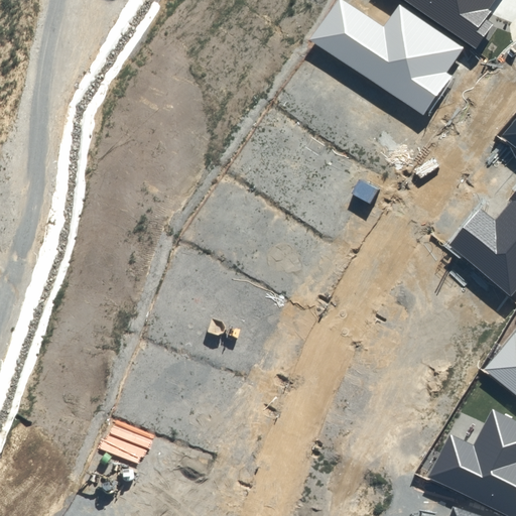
[(463,48),(399,4),(384,27),(344,0),(337,0),(309,39),(424,118),(452,77),(445,73),(463,48)]
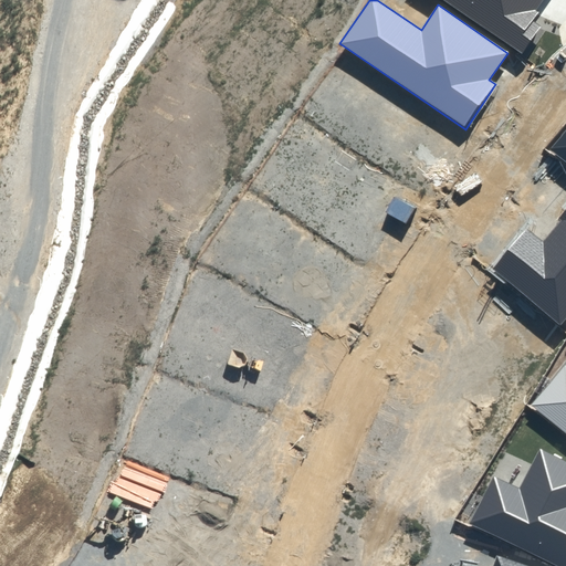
[(543,0),(443,0),(522,54),(542,27),(534,21),(540,13),(536,10),(543,0)]
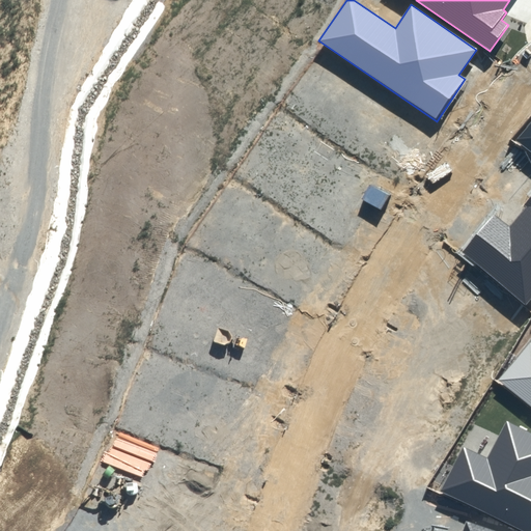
[(530,121),(518,139),(530,149),(530,121)]
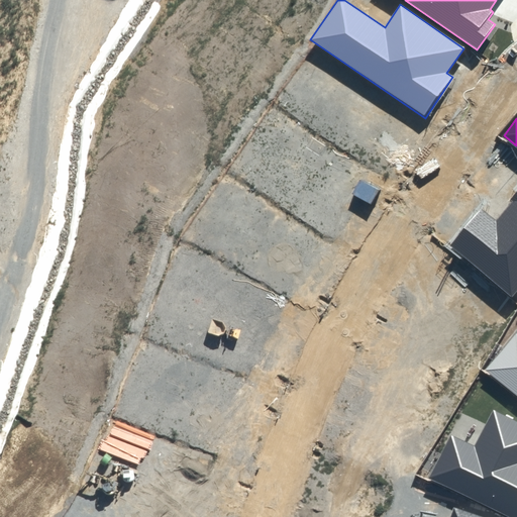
[(516,292),(516,190),(511,199),(514,201),(497,221),(482,208),(449,245),(512,298),(516,292)]
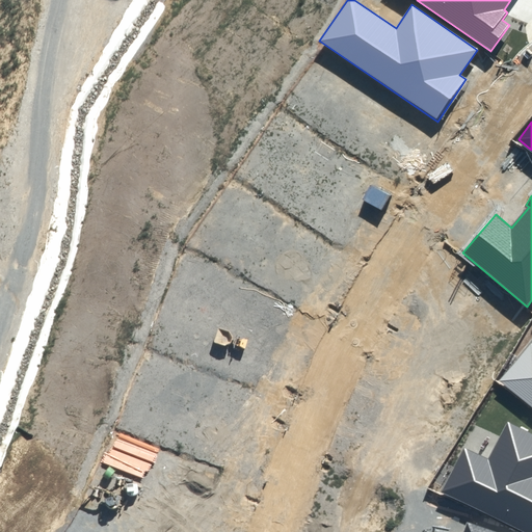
[(531,343),(501,379),(531,405),(531,343)]
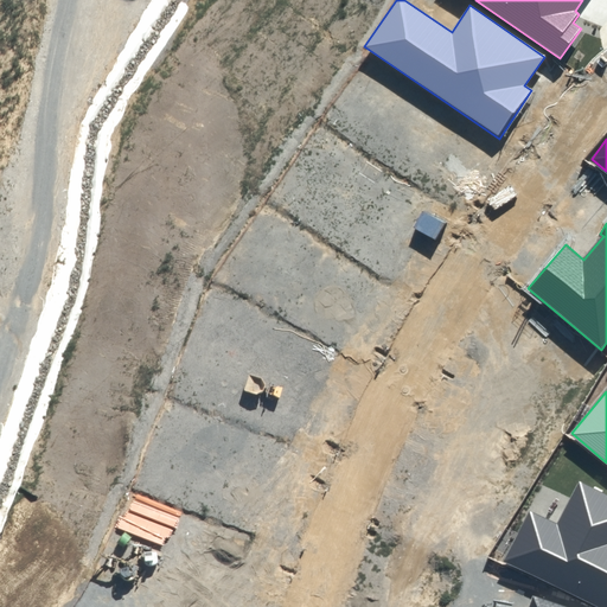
[(529,510),(504,561),(596,606),(606,606),(606,494),(580,481),(557,524),(529,510)]
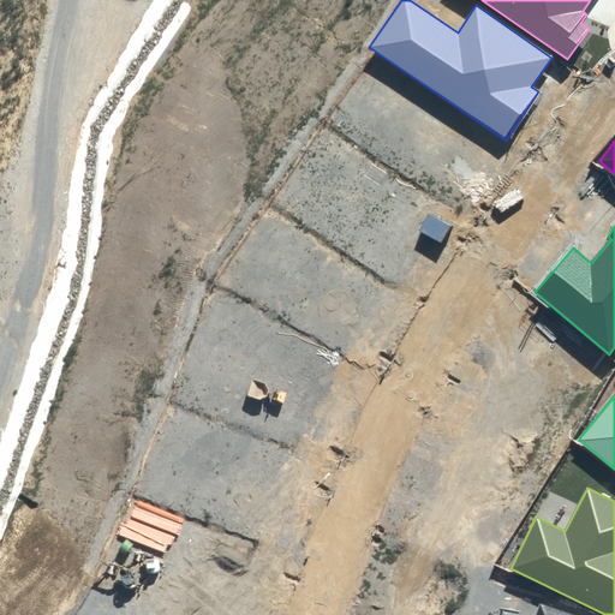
[(572,614),(538,603),(533,614),(572,614)]
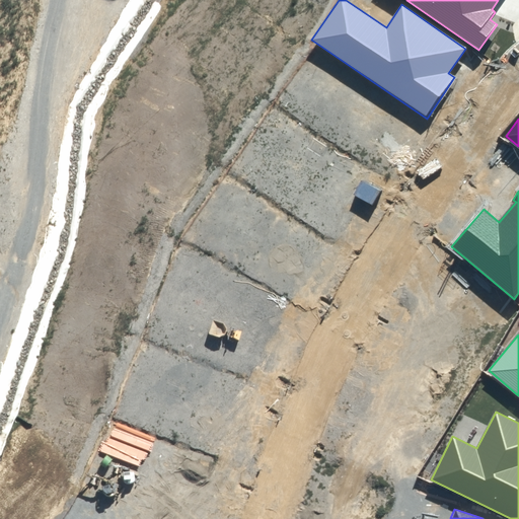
All buildings are outlined.
